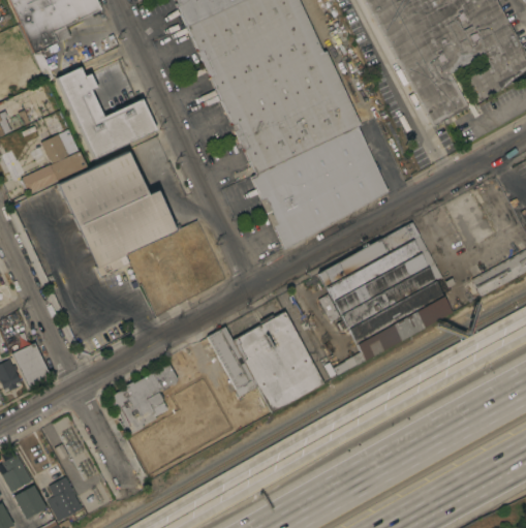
[(97,0),(102,9),(67,26),(72,36),(36,54),(10,0),(97,0)]
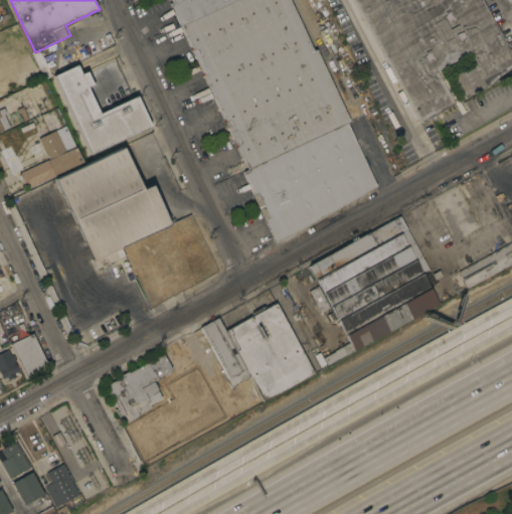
[(291,0),(315,51),(318,49),(352,122),(349,123),(378,186),(278,242),(268,220),(266,221),(253,195),(256,194),(245,172),(249,170),(204,73),(203,73),(193,51),(194,50),(170,0),(291,0)]
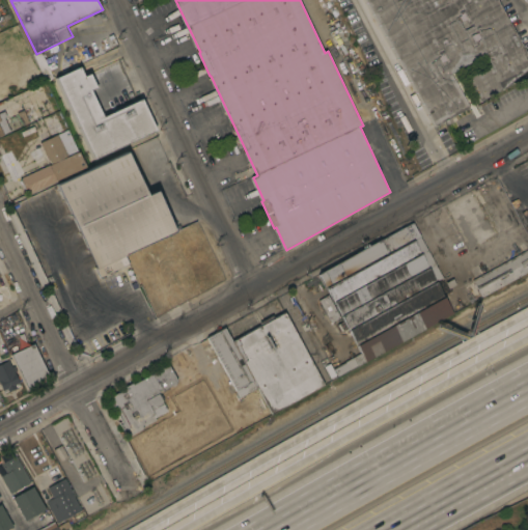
[(498,0),(527,53),(527,75),(481,102),(469,79),(491,66),(484,55),(452,74),(471,108),(437,127),(366,0),(498,0)]
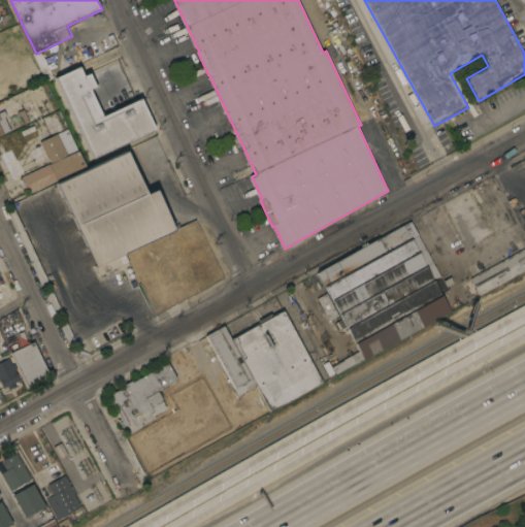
[(54,79),(79,67),(84,76),(91,73),(98,90),(92,92),(103,117),(140,100),(156,132),(91,162),(54,79)]
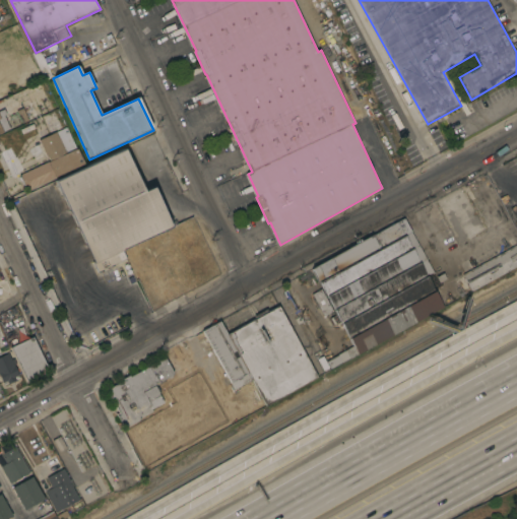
[(0,113),(6,110),(8,115),(6,116),(12,129),(0,134),(0,113)]
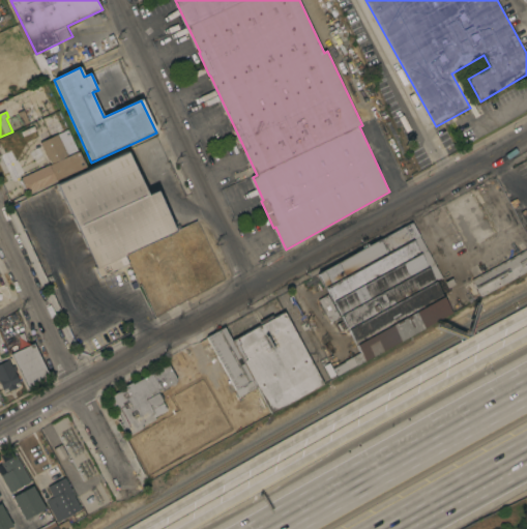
[(29,194),(23,179),(52,165),(41,143),(53,138),(46,122),(59,116),(66,131),(69,129),(80,152),(81,151),(88,167),(29,194)]
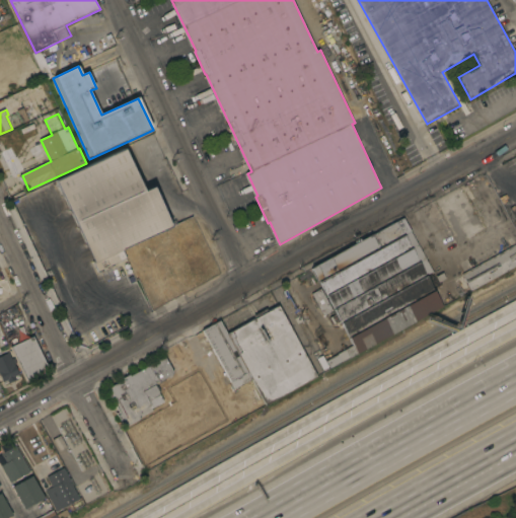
[(126,149),(145,192),(154,188),(172,227),(124,250),(128,259),(100,272),(58,180),(126,149)]
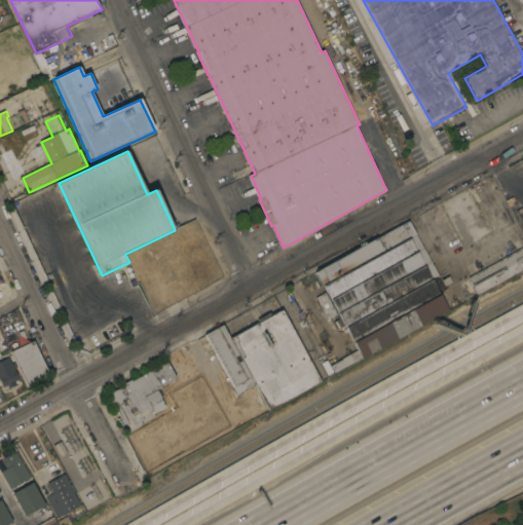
[(341,314),(330,320),(318,298),(329,292),(318,272),(404,224),(404,225),(411,221),(441,275),(435,278),(452,310),(366,359),(341,314)]
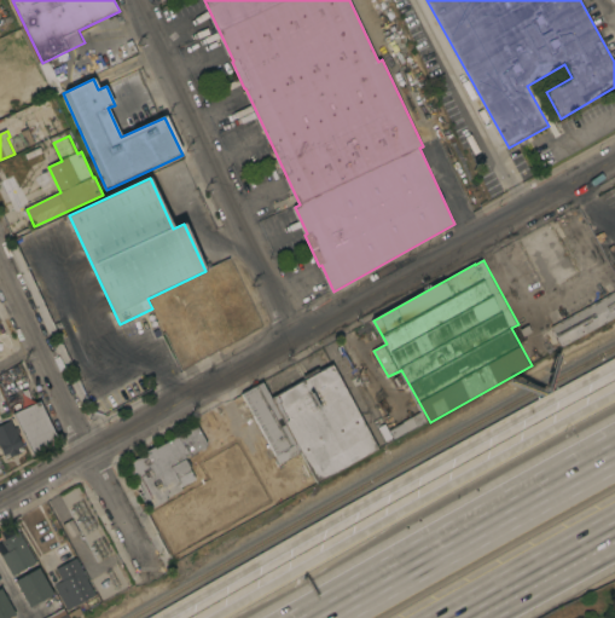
[(614,318),(591,333),(564,347),(553,328),(614,293),(614,318)]
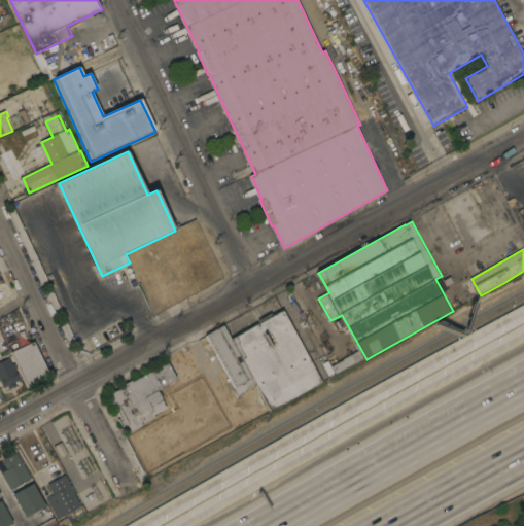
[(284,310),(324,383),(272,412),(271,410),(233,339),(284,310)]
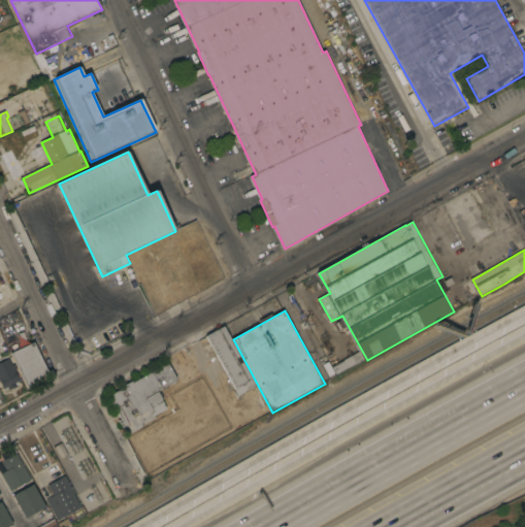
[(271,410),(256,420),(242,395),(240,396),(207,336),(225,326),(233,339),(271,410)]
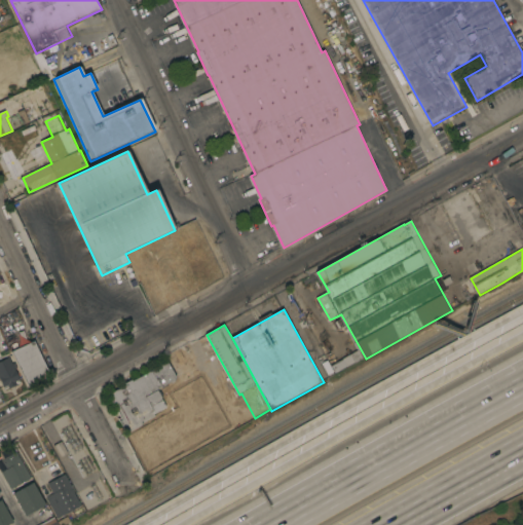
[(12,351),(35,341),(49,371),(46,379),(30,387),(12,351)]
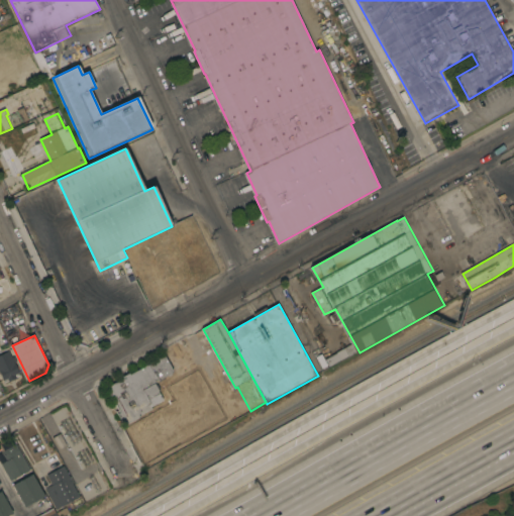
[(167,350),(181,342),(193,365),(179,373),(167,350)]
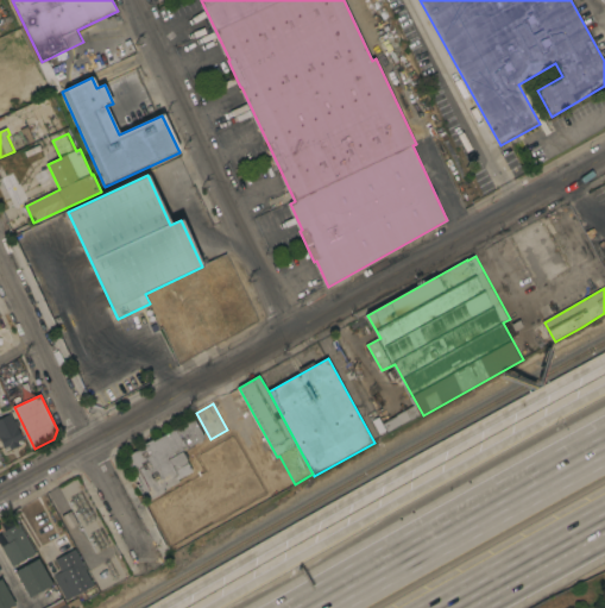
[(385,424),(399,417),(398,415),(416,406),(421,415),(390,432),(385,424)]
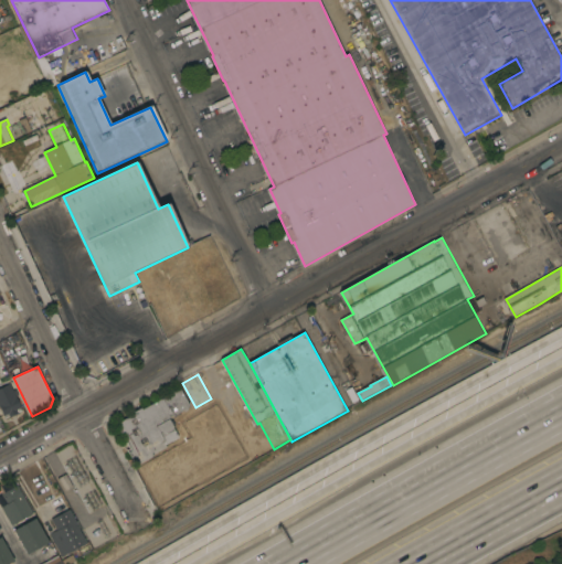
[(0,404),(0,383),(1,383),(3,389),(12,384),(23,407),(18,410),(20,414),(12,417),(11,414),(6,416),(0,404)]
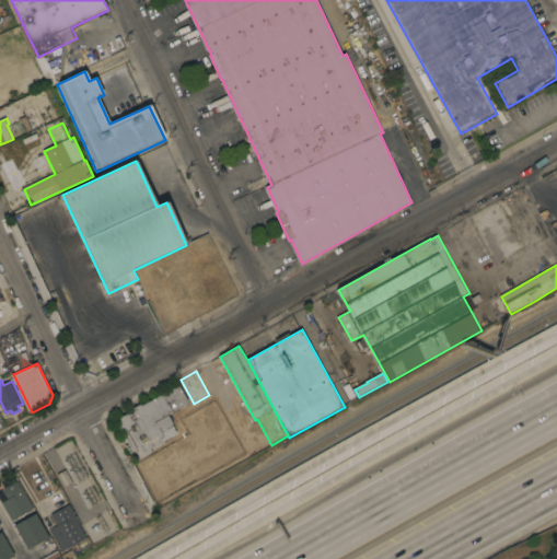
[(180,385),(189,404),(187,405),(188,406),(185,408),(184,407),(169,415),(172,420),(173,420),(175,423),(173,424),(178,434),(166,441),(167,443),(153,451),(154,452),(137,462),(129,449),(131,446),(117,420),(136,410),(135,408),(141,404),(142,406),(180,385)]
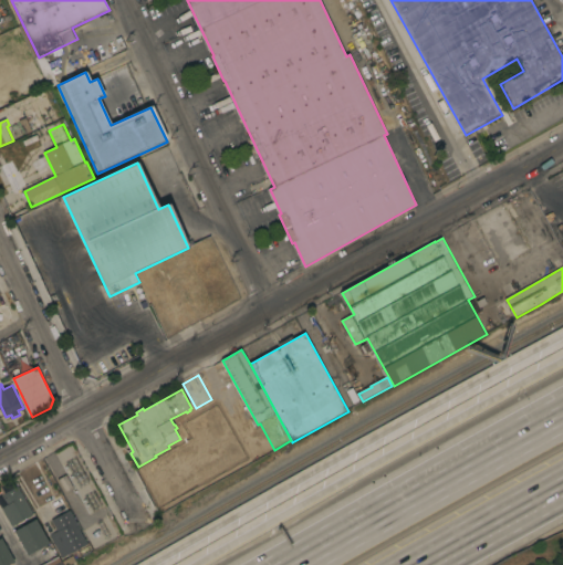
[(59,480),(68,475),(75,490),(65,494),(59,480)]
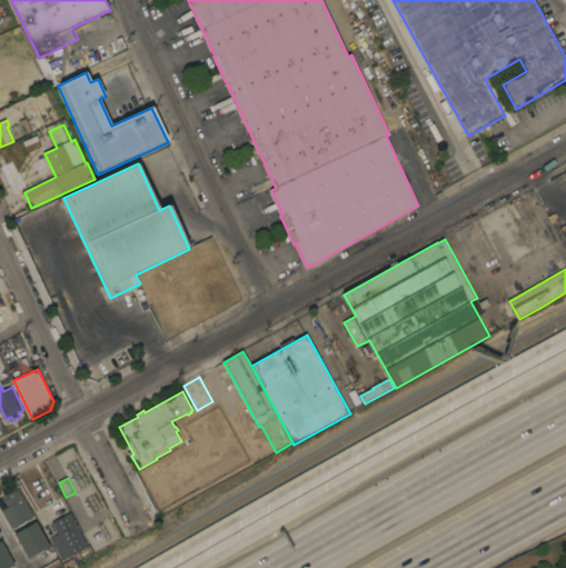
[(36,517),(12,530),(2,511),(9,508),(3,498),(20,489),(36,517)]
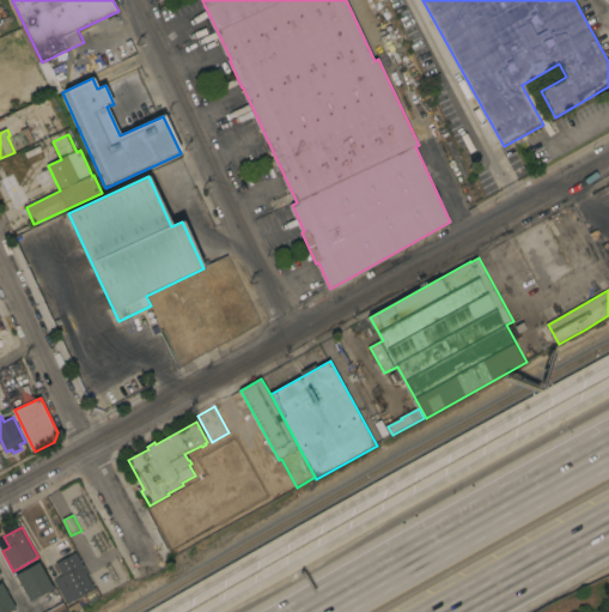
[(97,592),(68,607),(55,581),(64,577),(56,563),(75,553),(97,592)]
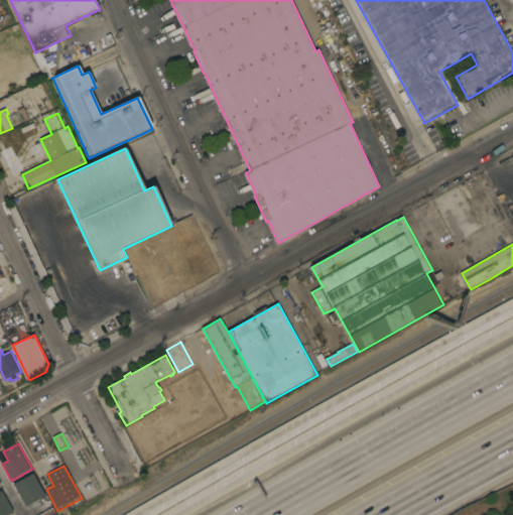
[(14,484),(33,474),(46,496),(26,507),(14,484)]
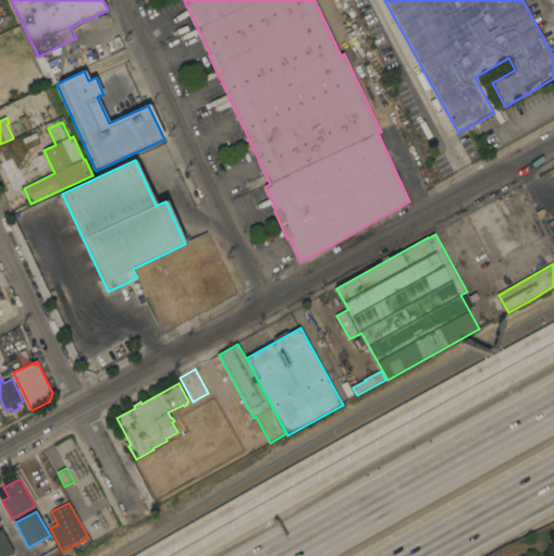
[(0,555),(0,531),(2,530),(5,535),(8,534),(10,540),(9,541),(16,554),(13,555),(0,555)]
